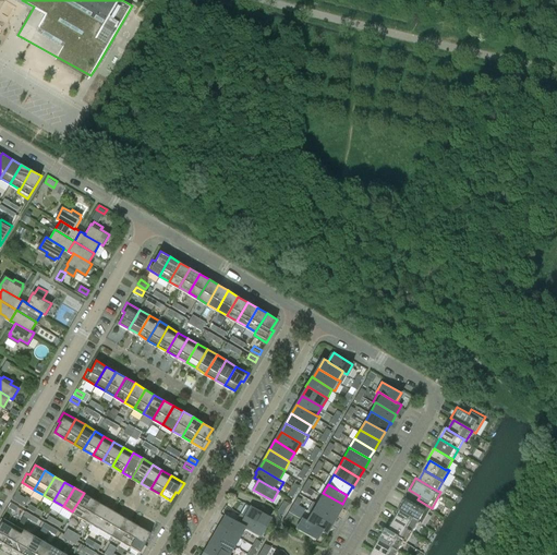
[(23,497),(15,493),(12,497),(21,502),(23,497)]
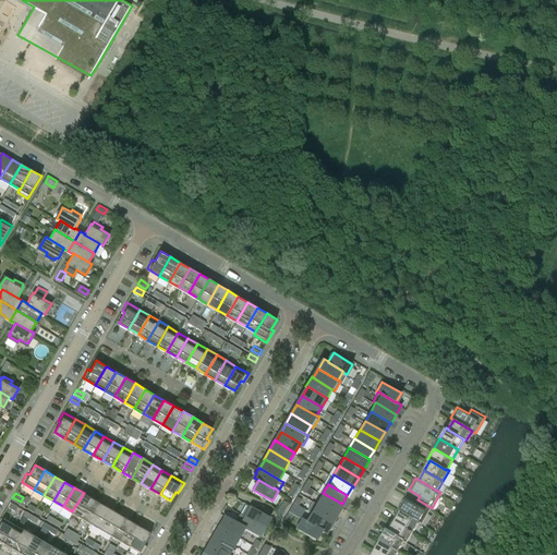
[(94,498),(84,493),(72,511),(82,518),(94,498)]
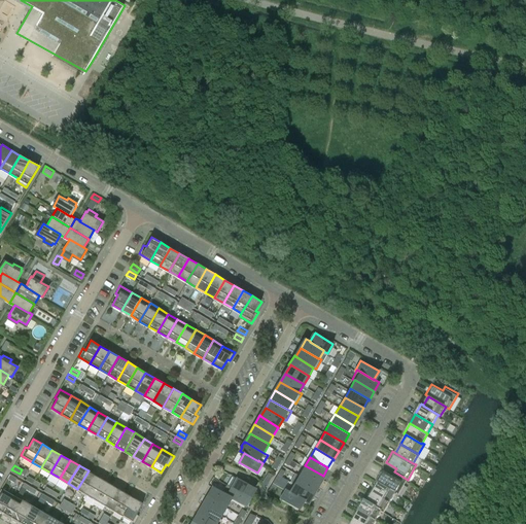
[(318,485),(323,476),(305,465),(300,474),(318,485)]
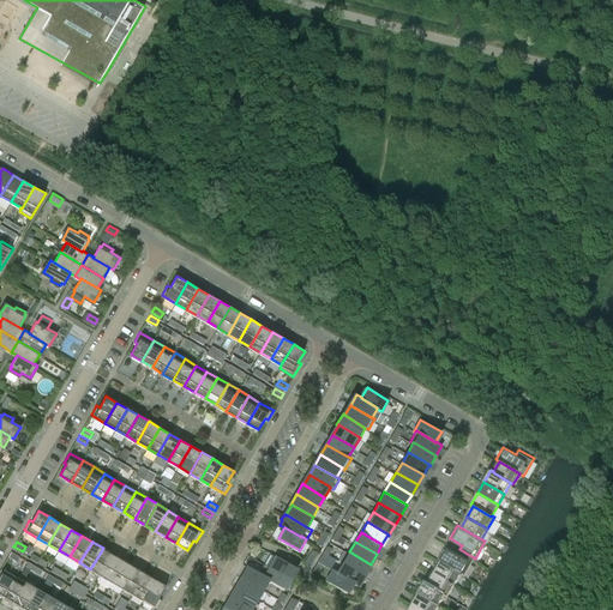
[(440,561),(461,573),(466,575),(475,559),(460,549),(457,554),(445,547),(438,559),(440,561)]
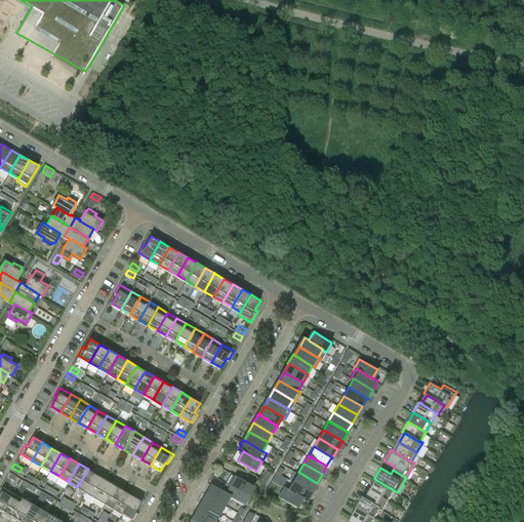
[(77,487),(86,492),(96,474),(88,469),(77,487)]
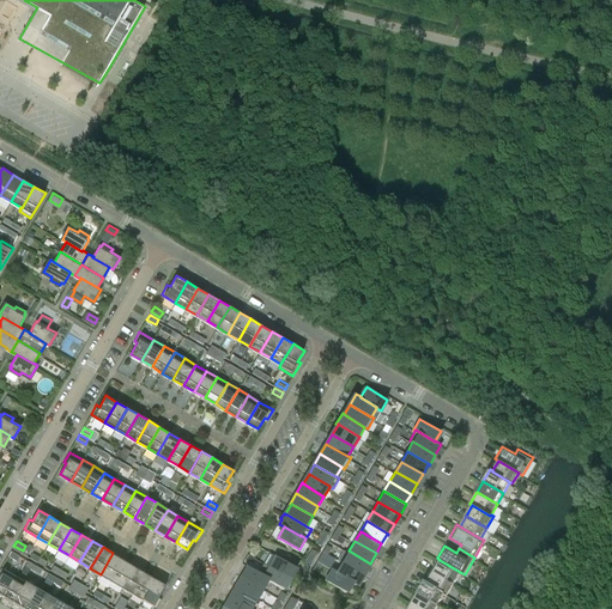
[(309,566),(317,550),(313,547),(307,556),(304,559),(309,566)]
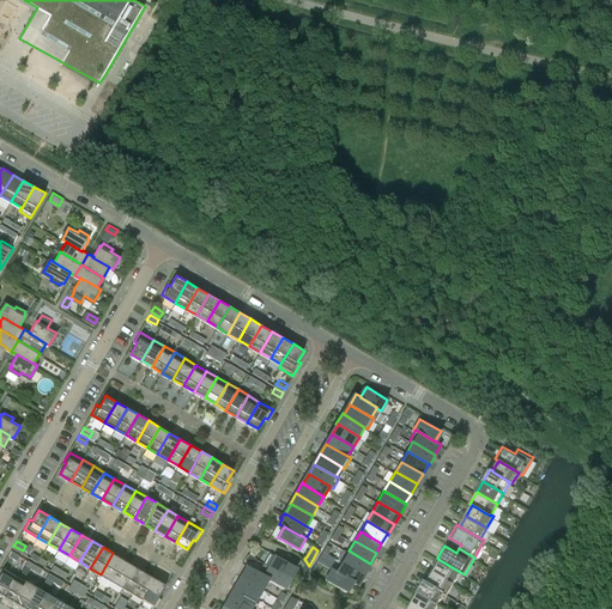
[(370,564),(349,550),(345,548),(339,559),(343,561),(364,573),(370,564)]
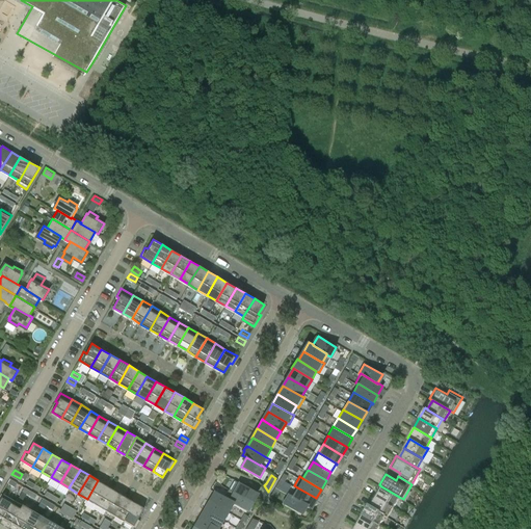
[(10,477),(8,481),(16,485),(18,481),(10,477)]
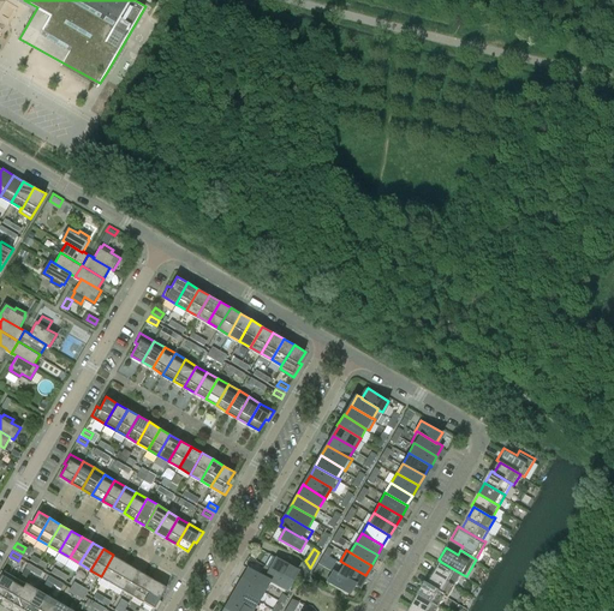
[(124,562),(113,555),(101,576),(112,582),(124,562)]
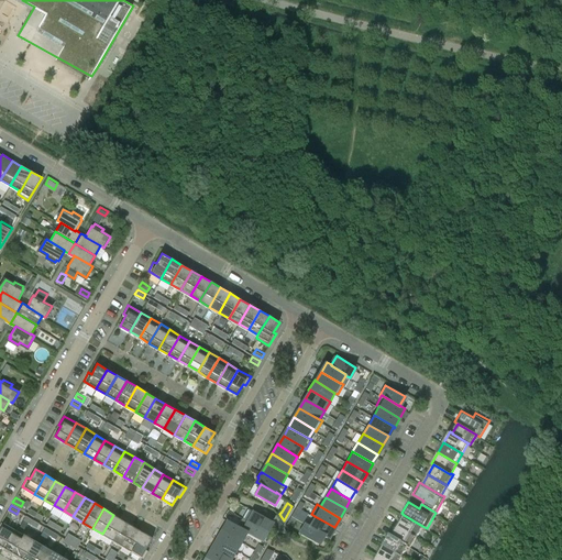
[(248,519),(267,530),(273,520),(253,509),(248,519)]
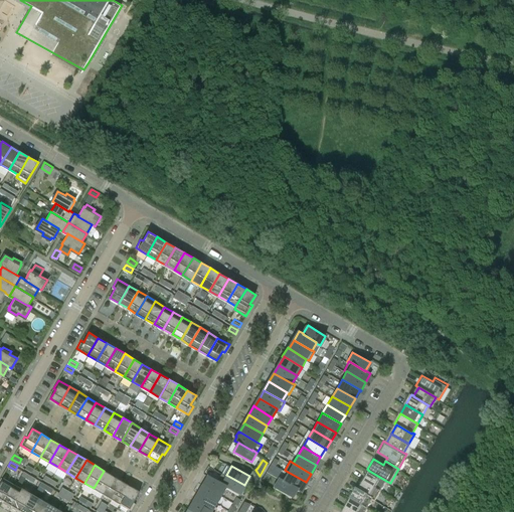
[(94,488),(103,493),(113,476),(104,471),(94,488)]
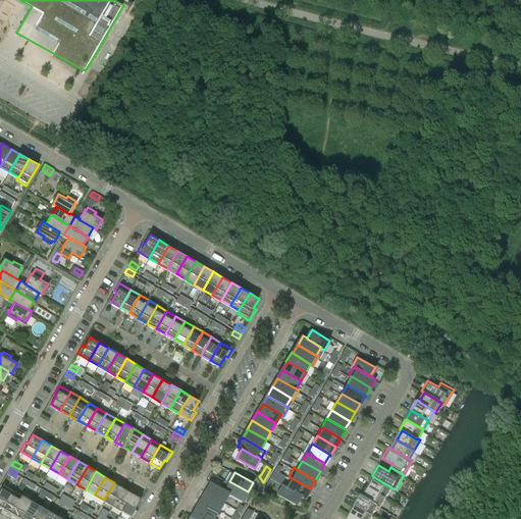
[(386,496),(392,487),(374,477),(369,485),(386,496)]
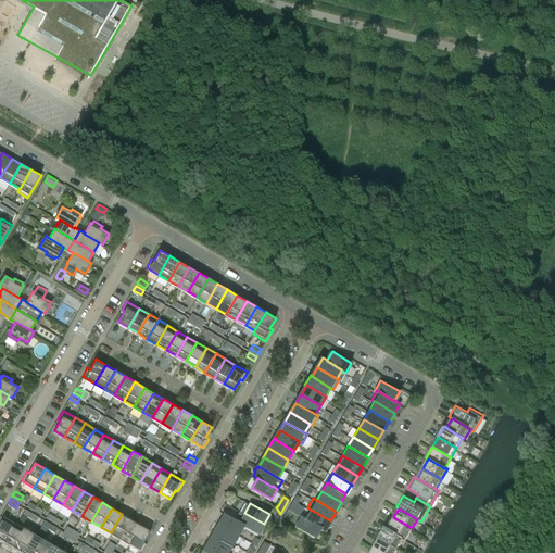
[(325,530),(330,520),(311,510),(306,517),(305,518),(320,527),(320,528),(325,530)]
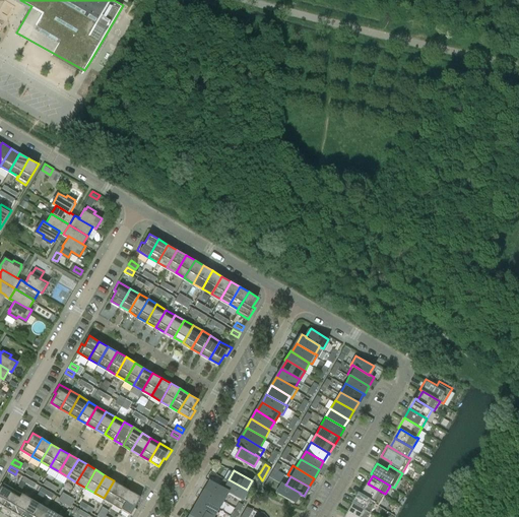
[(223,488),(224,487),(211,479),(206,489),(224,499),(229,492),(229,491),(223,488)]
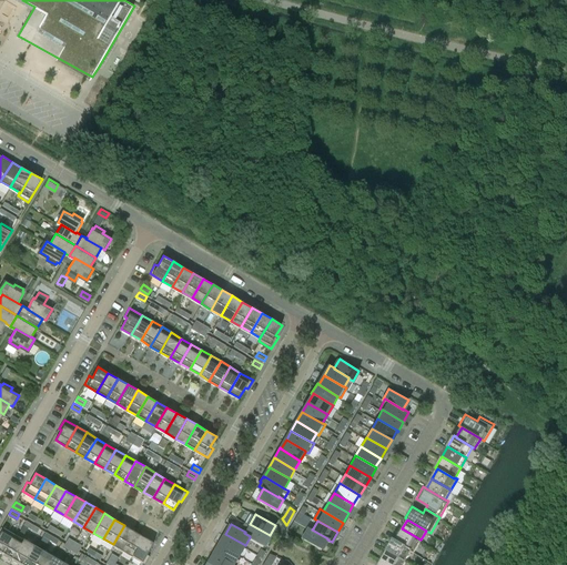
[(264,545),(270,535),(250,524),(245,532),(244,533),(250,536),(250,537),(264,545)]
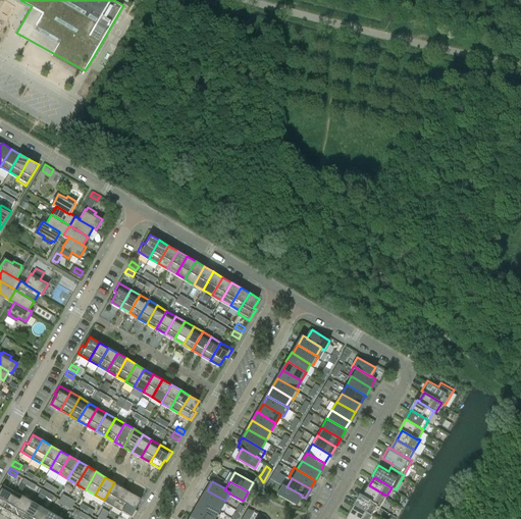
[(0,505),(3,507),(13,489),(1,482),(0,484),(0,505)]
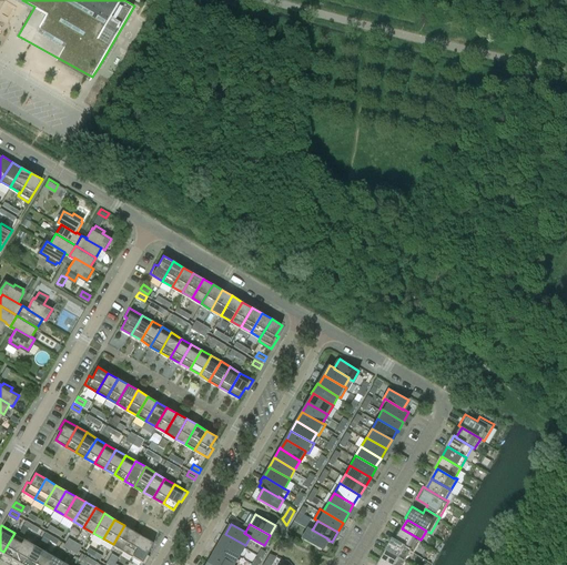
[(134,531),(124,525),(113,544),(123,550),(134,531)]
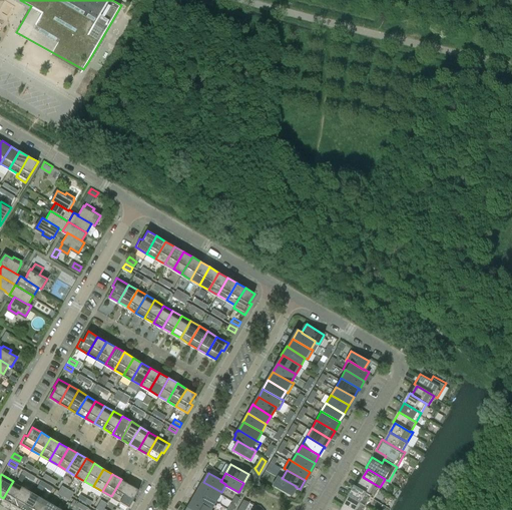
[(282,478),(283,477),(279,475),(273,484),(291,495),(296,487),(296,486),(282,478)]
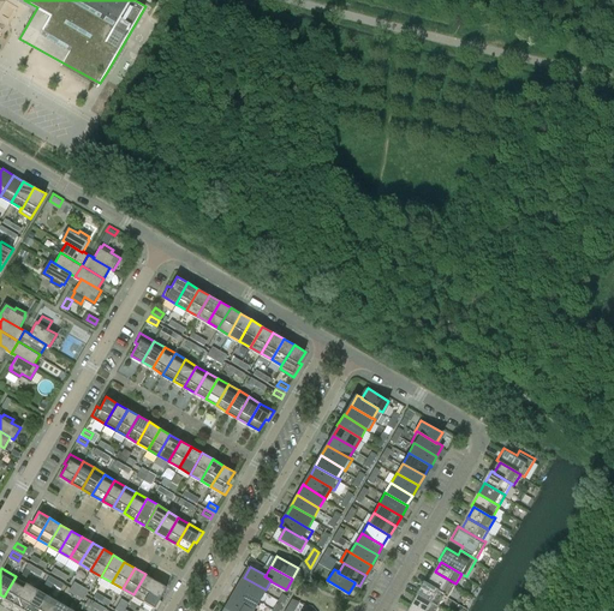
[(448,595),(455,583),(435,571),(429,582),(429,583),(447,594),(446,594),(448,595)]
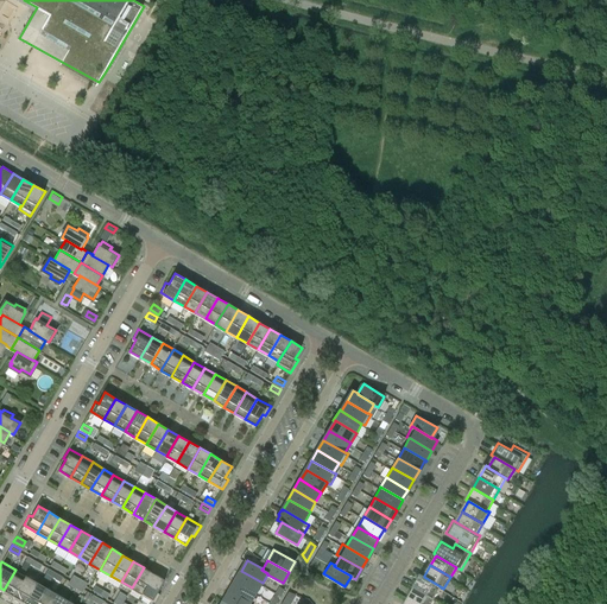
[(132,587),(141,593),(155,573),(144,567),(132,587)]
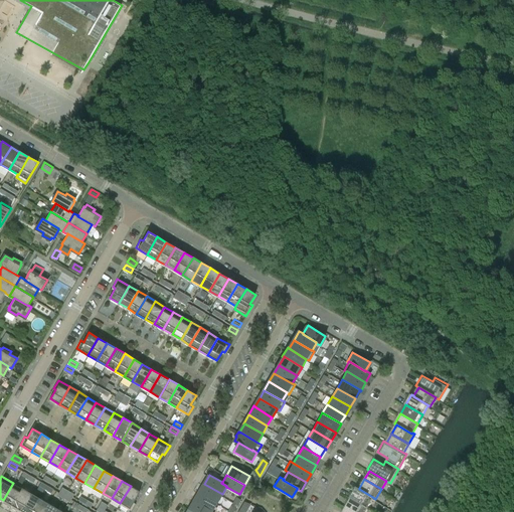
[(13,483),(3,500),(12,505),(22,488),(13,483)]
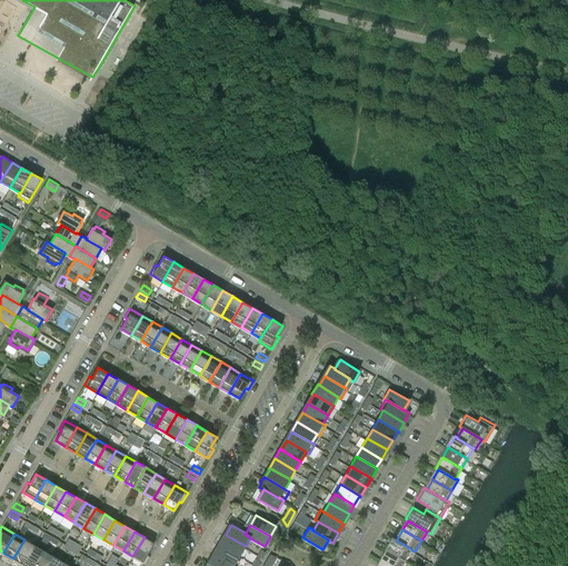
[(240,556),(246,546),(226,535),(220,544),(240,556)]
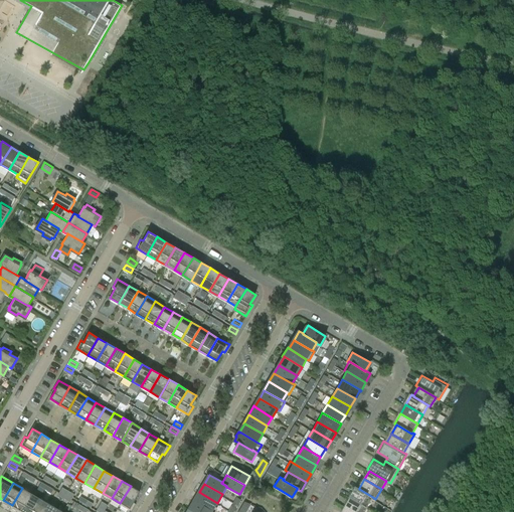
[(140,492),(131,486),(120,503),(132,510),(137,502),(134,501),(140,492)]
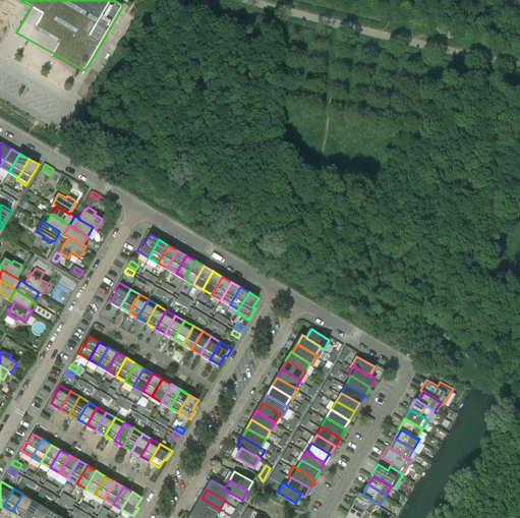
[(363,495),(363,494),(361,493),(355,503),(372,513),(378,504),(379,504),(363,495)]
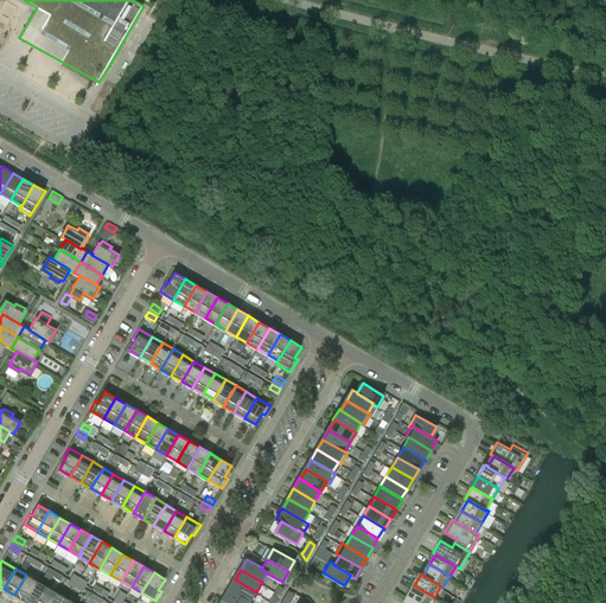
[(26,575),(14,595),(24,602),(37,581),(26,575)]
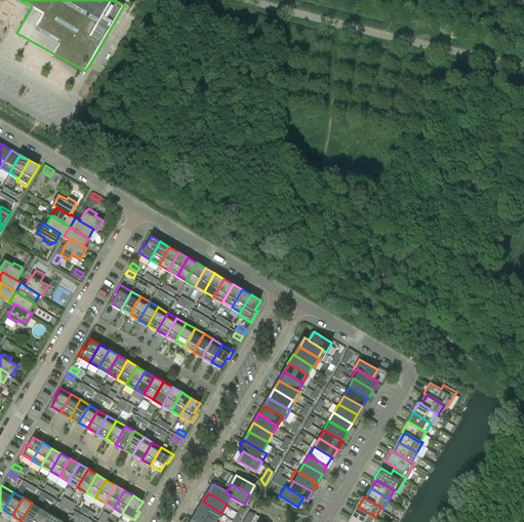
[(216,521),(216,520),(222,513),(203,502),(199,510),(198,511),(216,521)]
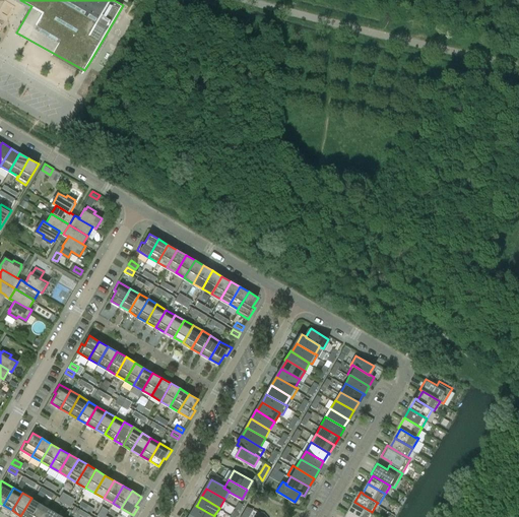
[(31,498),(20,516),(22,516),(31,516),(40,503),(31,498)]
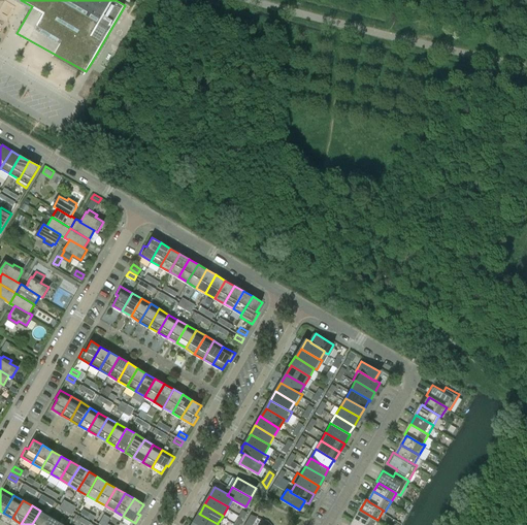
[(355,519),(364,524),(374,524),(377,520),(360,510),(355,519)]
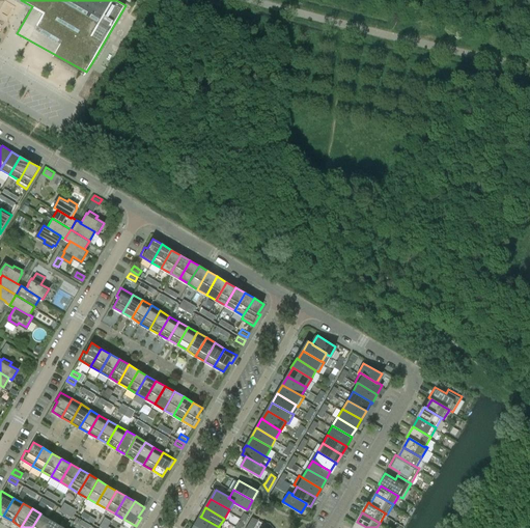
[(40,513),(32,527),(45,527),(50,520),(40,513)]
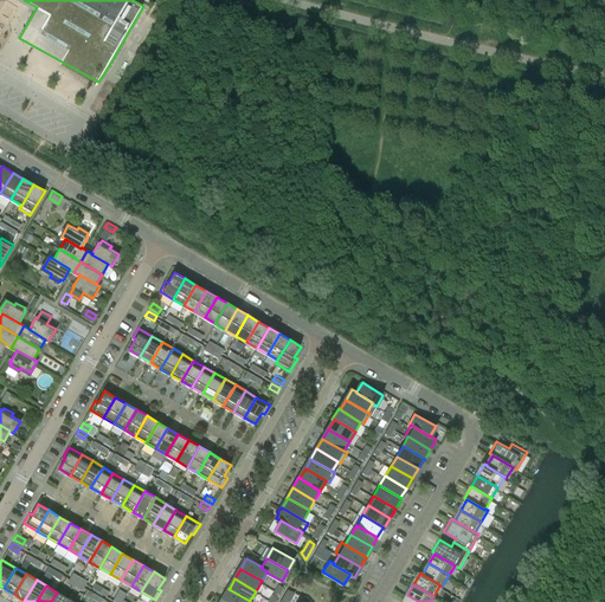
[(221,599),(223,599),(229,601),(252,601),(253,601),(250,600),(250,601),(229,589),(230,588),(229,587),(221,599)]
